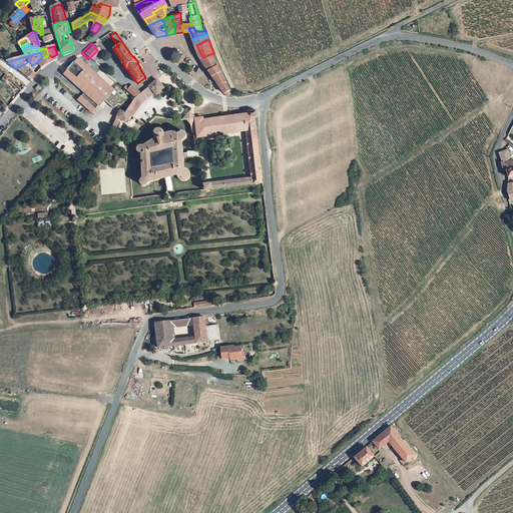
[(222,71),(213,53),(202,57),(213,75),(222,71)]
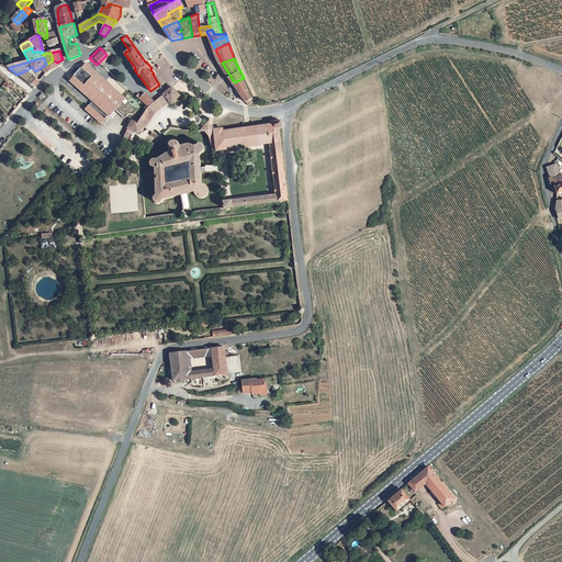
[(57,63),(54,60),(53,60),(46,65),(41,68),(46,75),(54,70),(57,66),(63,64),(63,59),(57,63)]
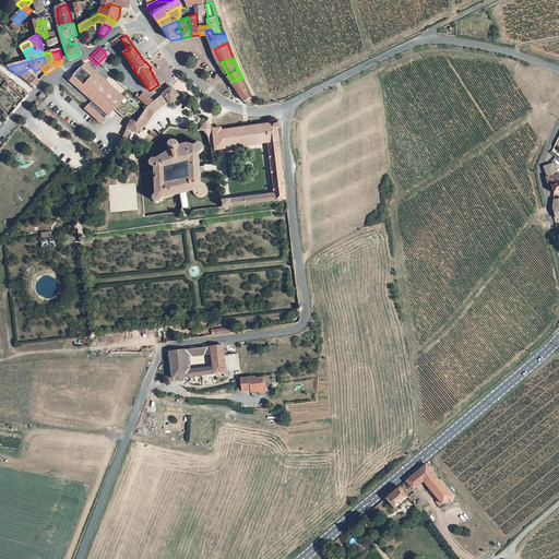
[(103,121),(125,96),(96,73),(94,75),(93,73),(95,71),(85,63),(83,67),(81,66),(73,75),(75,76),(71,81),(95,102),(92,105),(91,105),(87,108),(103,121)]
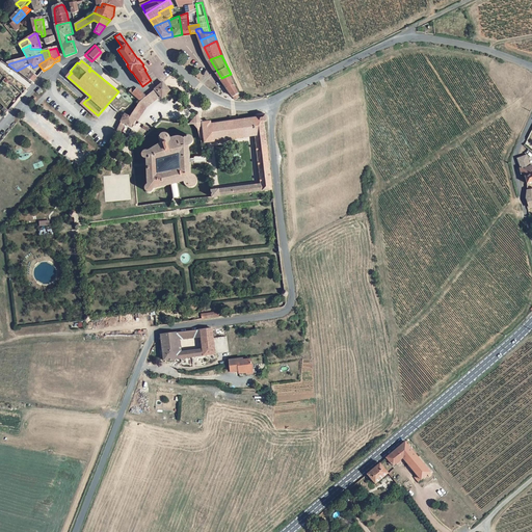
[(32,74),(23,68),(17,71),(19,73),(28,79),(32,74)]
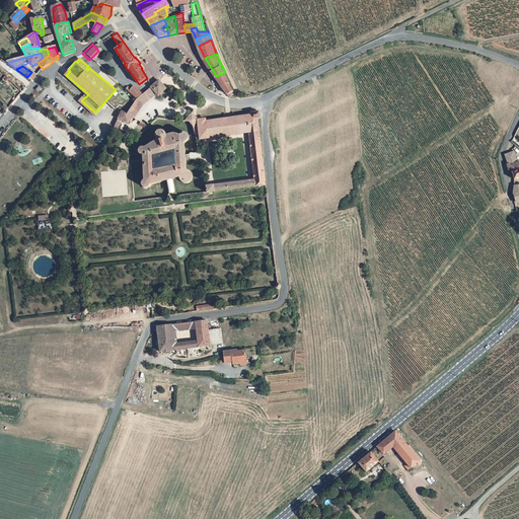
[(31,72),(27,77),(33,81),(38,76),(31,72)]
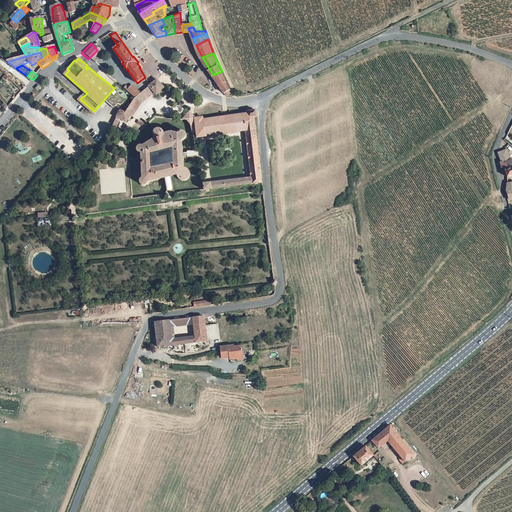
[(227,81),(222,71),(213,75),(220,85),(227,81)]
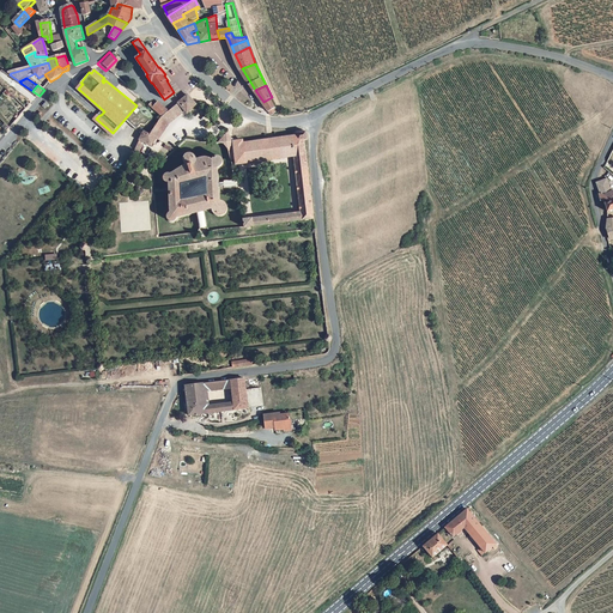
[(189,95),(180,102),(186,108),(188,111),(198,103),(195,101),(193,99),(192,97),(189,95)]
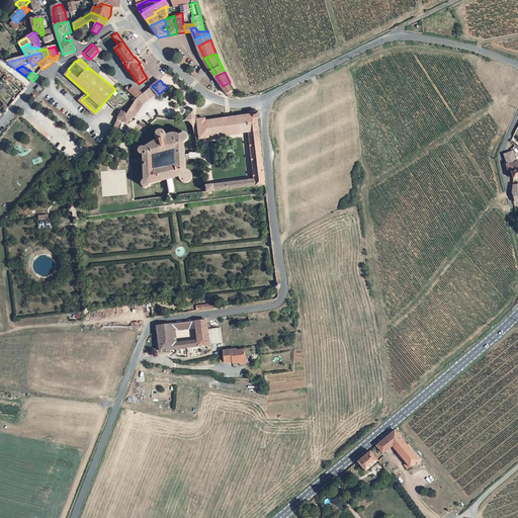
[(235,92),(230,82),(223,86),(230,97),(234,95),(233,92),(235,92)]
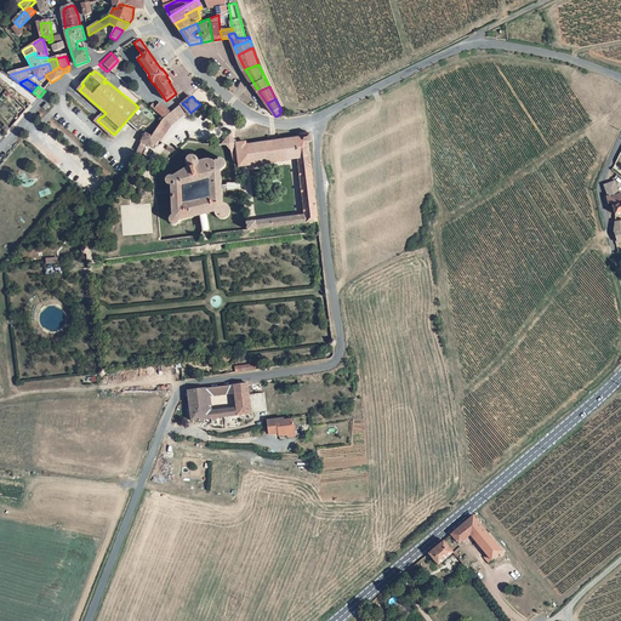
[(172,112),(161,102),(155,109),(163,115),(165,117),(172,112)]
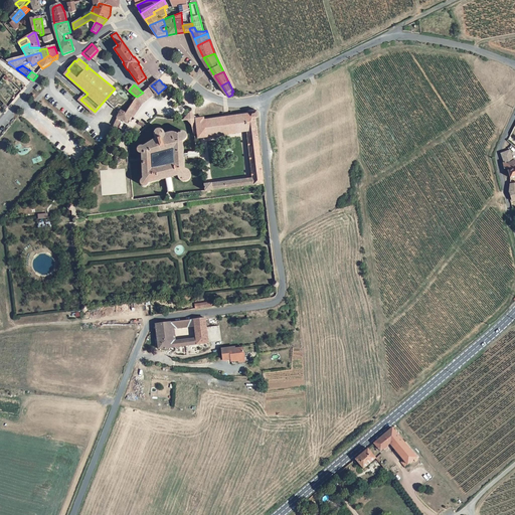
[(137,97),(127,110),(132,114),(133,115),(143,103),(156,91),(151,86),(143,93),(137,97)]
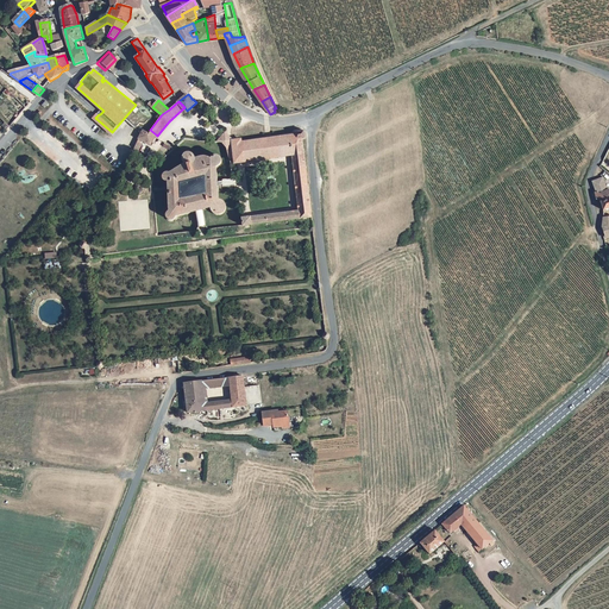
[(142,137),(150,143),(156,135),(150,130),(144,127),(139,136),(142,137)]
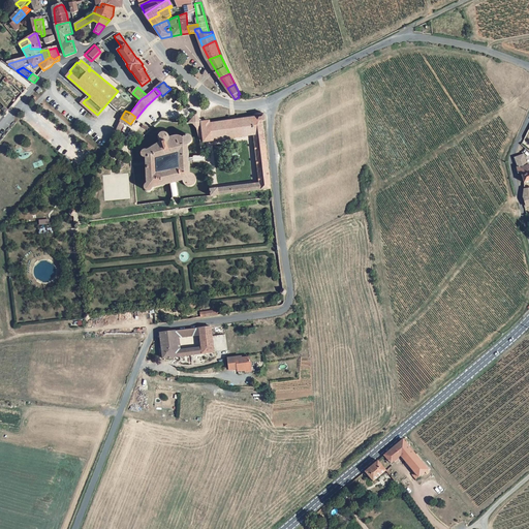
[(193,112),(188,122),(194,124),(198,116),(193,112)]
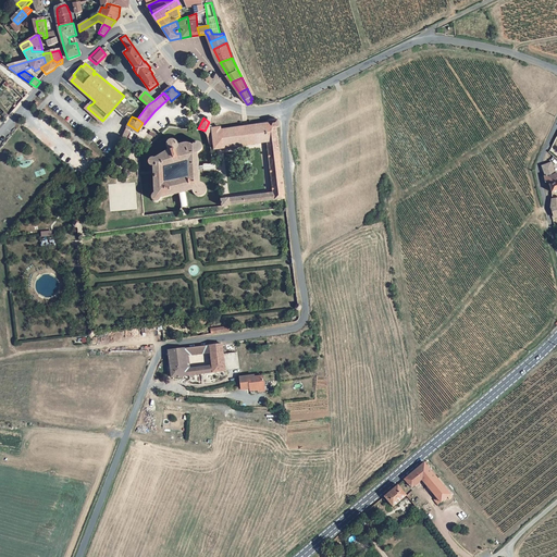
[(222,126),(213,127),(214,140),(214,145),(268,138),(273,189),(271,189),(271,193),(227,198),(227,197),(222,198),(221,194),(212,195),(213,207),(285,198),(276,126),(280,125),(280,119),(269,120),(270,122),(223,130),(222,126)]
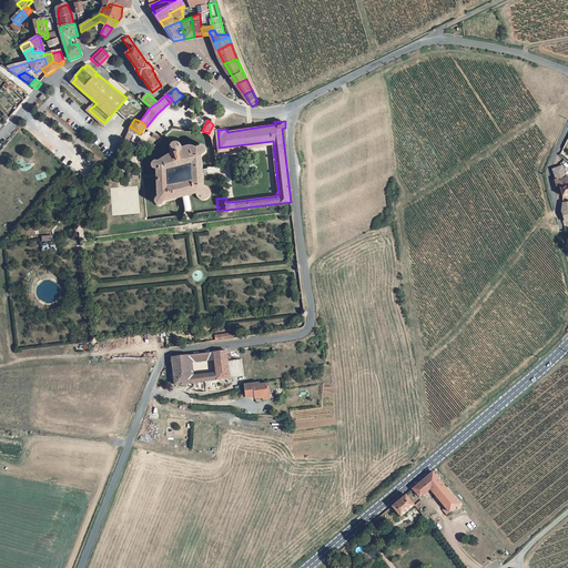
[(217,130),(213,124),(209,133),(212,137),(214,144),(219,143),(217,130)]
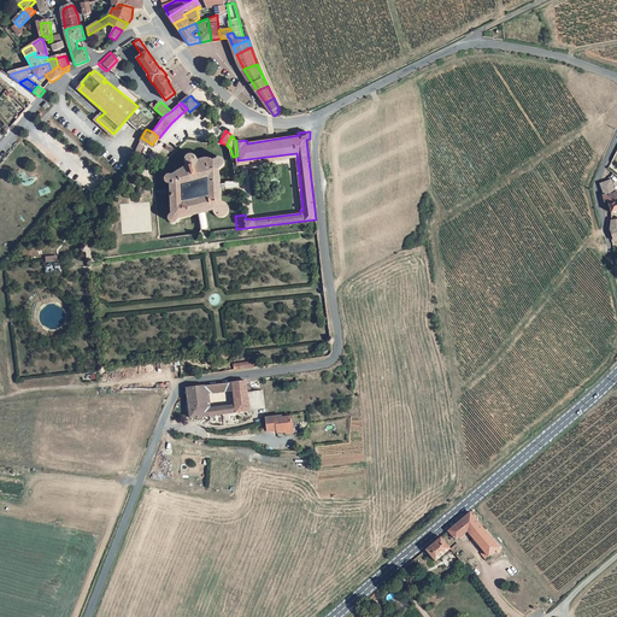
[(195,159),(195,157),(194,154),(192,153),(189,152),(187,152),(186,152),(183,154),(182,157),(182,159),(183,162),(184,164),(187,165),(174,175),(171,174),(170,174),(168,174),(165,175),(164,177),(164,180),(165,181),(170,184),(171,212),(170,213),(168,215),(166,217),(166,219),(166,222),(169,223),(170,224),(172,225),(175,224),(177,223),(178,221),(178,218),(216,210),(217,212),(219,215),(221,215),(223,215),(225,213),(227,211),(227,209),(225,207),(224,205),(222,204),(221,204),(216,171),(222,168),(223,164),(222,162),(221,159),(219,158),(217,157),(215,157),(212,158),(210,160),(209,163),(206,160),(203,159),(199,158),(195,159)]
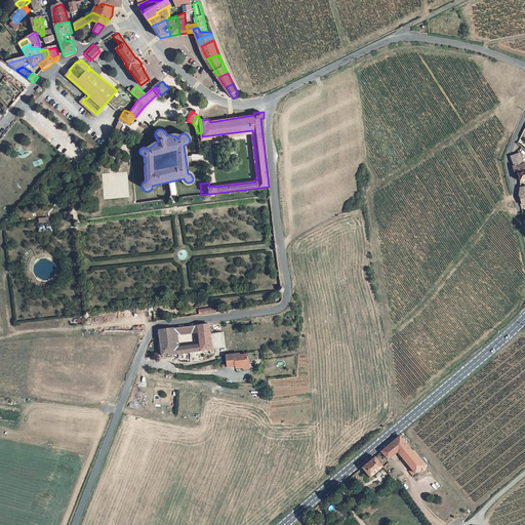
[(521,157),(519,149),(516,146),(511,155),(514,164),(513,165),(514,172),(517,171),(520,182),(524,179),(524,163),(524,164),(521,157)]
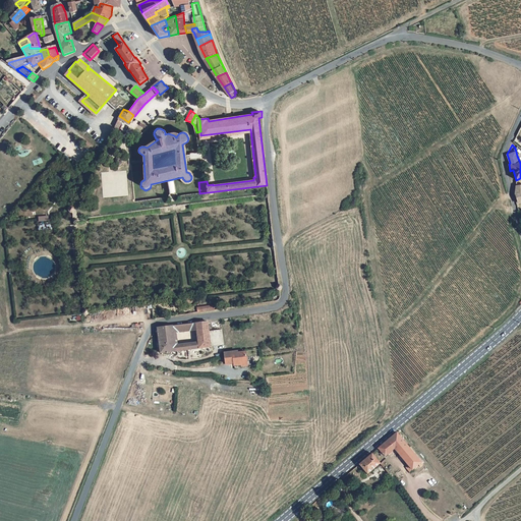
[(79,198),(72,195),(68,203),(70,203),(71,203),(72,204),(73,205),(72,207),(72,208),(70,208),(70,212),(70,214),(71,220),(76,219),(81,219),(80,216),(76,216),(75,207),(79,198)]
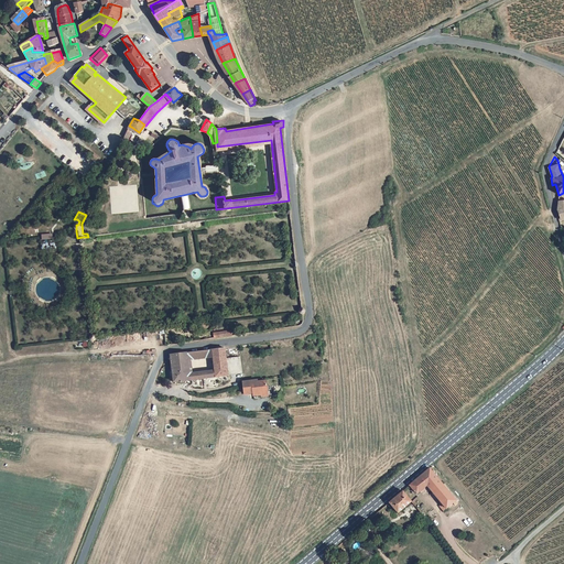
[(76,229),(76,225),(78,225),(78,224),(79,221),(78,220),(77,219),(76,219),(74,219),(73,220),(71,221),(69,224),(69,226),(71,228),(73,229),(76,229)]
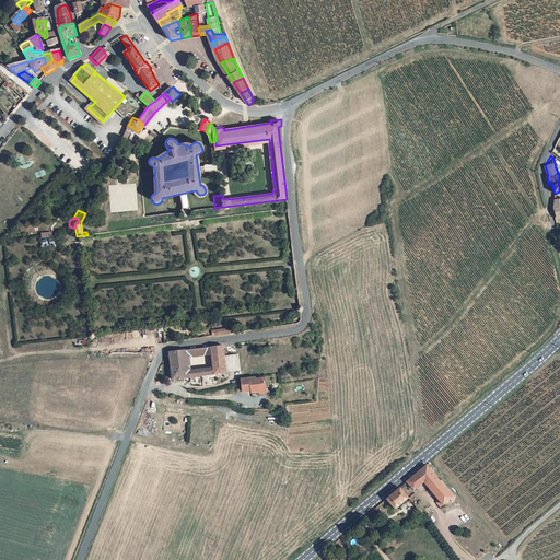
[(238,370),(244,369),(251,369),(251,366),(247,341),(221,345),(224,372),(238,370)]
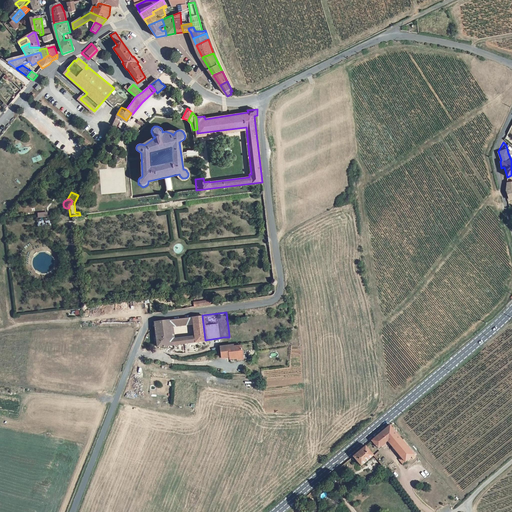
[(202,314),(192,315),(192,321),(194,332),(192,333),(194,341),(205,340),(202,315),(202,314)]
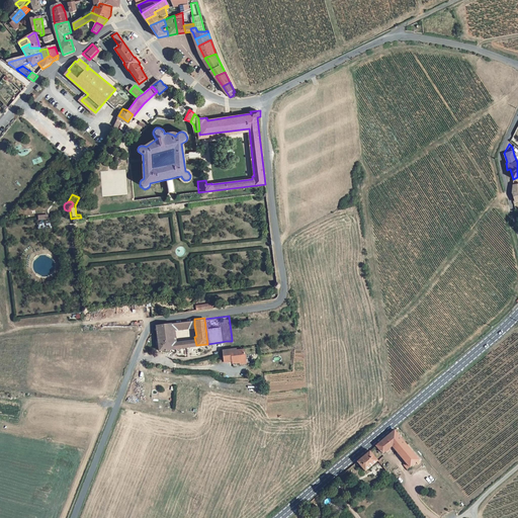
[(170,325),(172,325),(172,328),(194,325),(194,319),(169,322),(170,325)]
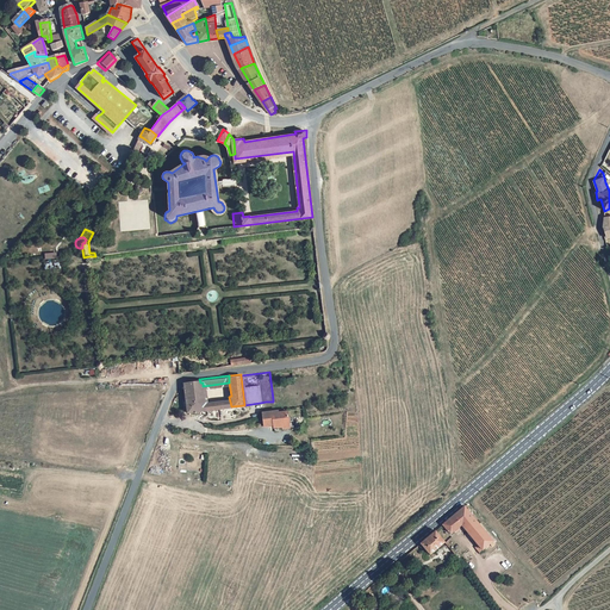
[(204,392),(203,386),(203,383),(200,383),(199,379),(184,381),(184,383),(188,412),(205,410),(203,400),(201,393),(204,392)]
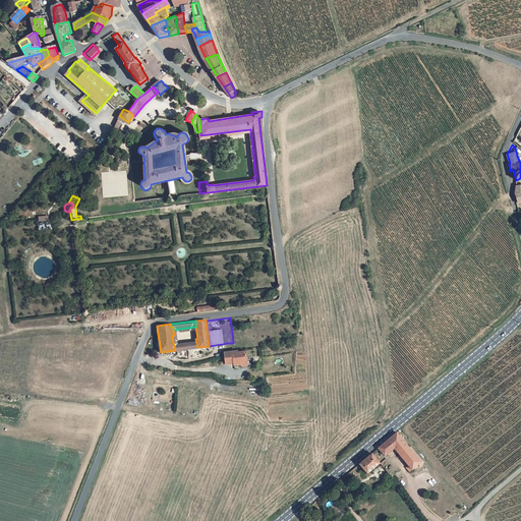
[(197,347),(195,339),(184,341),(185,349),(197,347)]
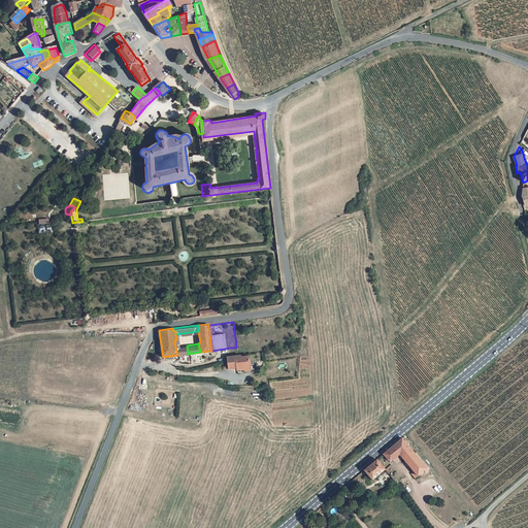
[(177,355),(188,354),(187,345),(175,347),(177,355)]
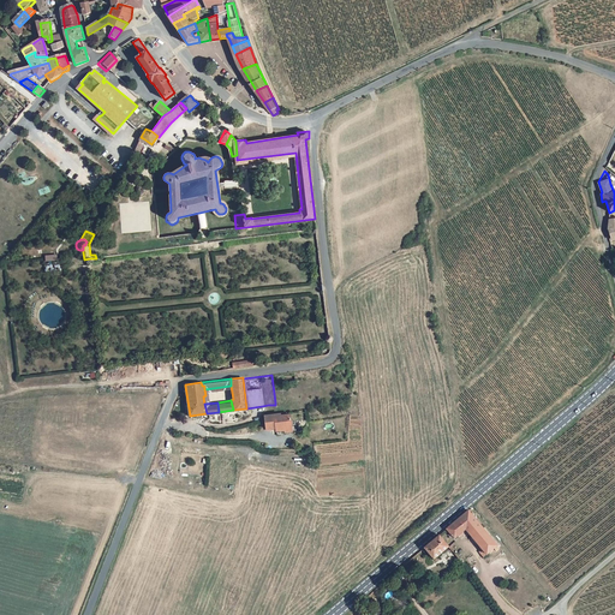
[(275,405),(268,405),(269,415),(263,415),(266,428),(275,427),(276,433),(296,430),(294,418),(290,418),(290,412),(276,415),(275,405)]
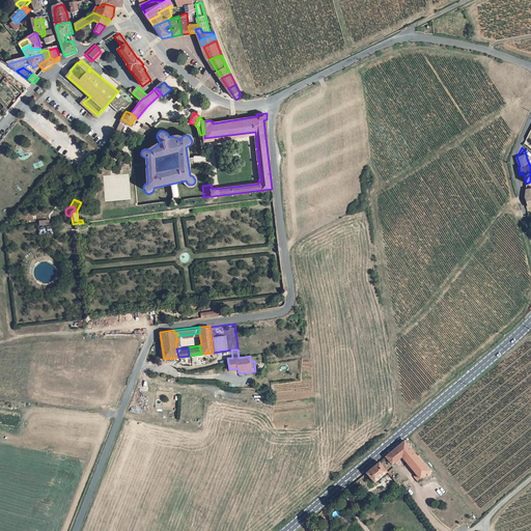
[(417,480),(429,470),(404,440),(385,456),(392,465),(402,456),(416,473),(413,476),(417,480)]
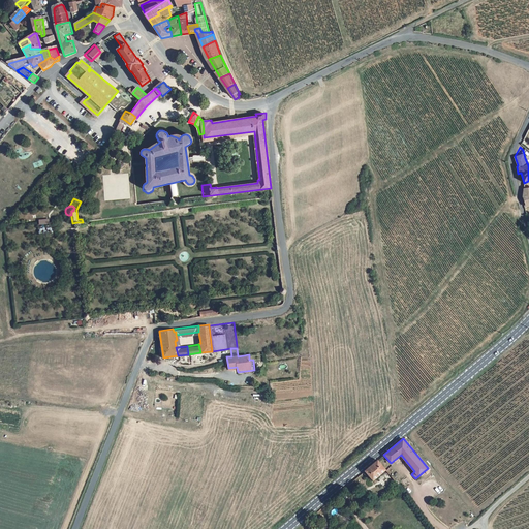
[(373,480),(386,470),(378,460),(365,470),(373,480)]
